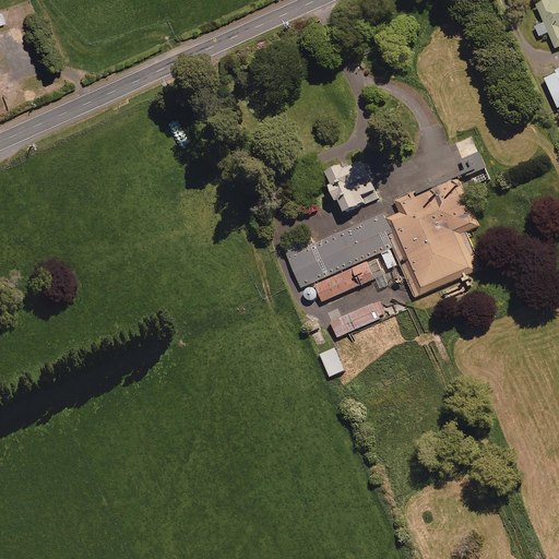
[(558,0),(546,0),(537,3),(545,21),(536,25),(540,36),(550,32),(556,47),(558,46),(558,0)]
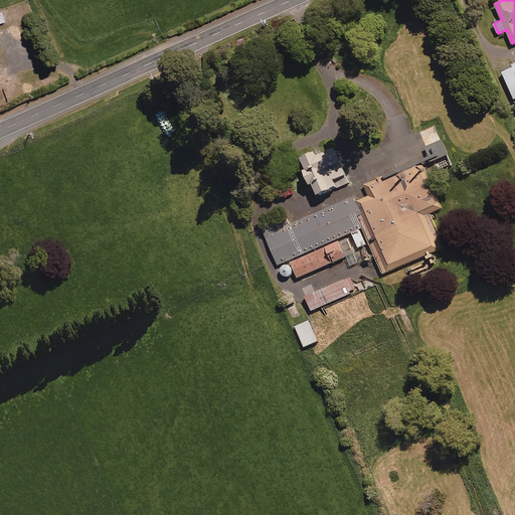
[(24,42),(16,23),(0,29),(0,41),(4,50),(24,42)]
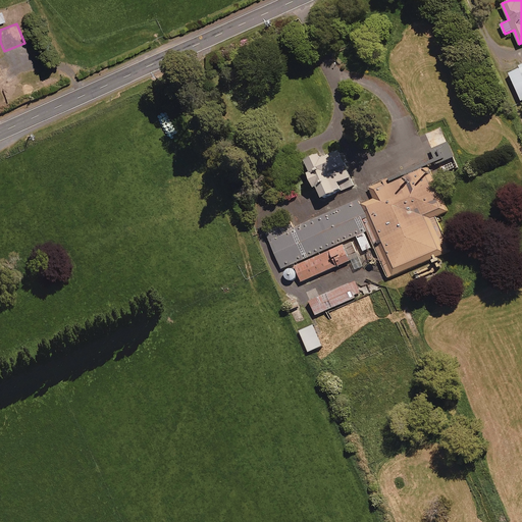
[(521,63),(517,66),(518,68),(510,72),(521,100),(521,63)]
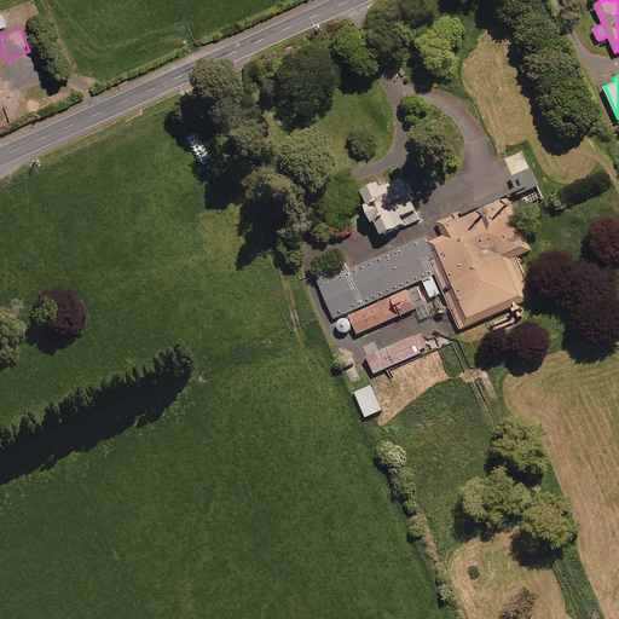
[(532,167),(510,177),(519,196),(541,186),(532,167)]
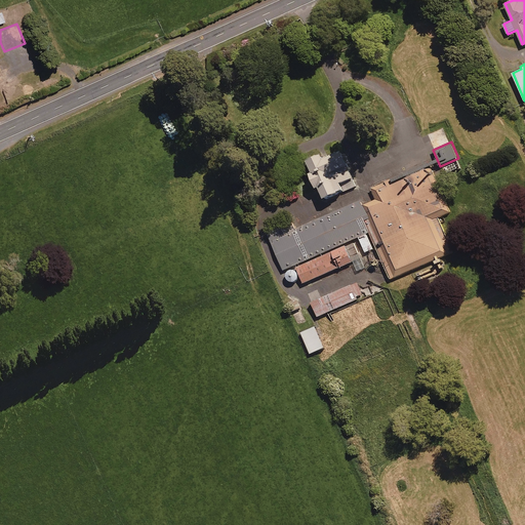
[(325,198),(359,183),(344,149),(324,158),(322,153),(308,160),(313,171),(311,172),(317,187),(319,186),(325,198)]
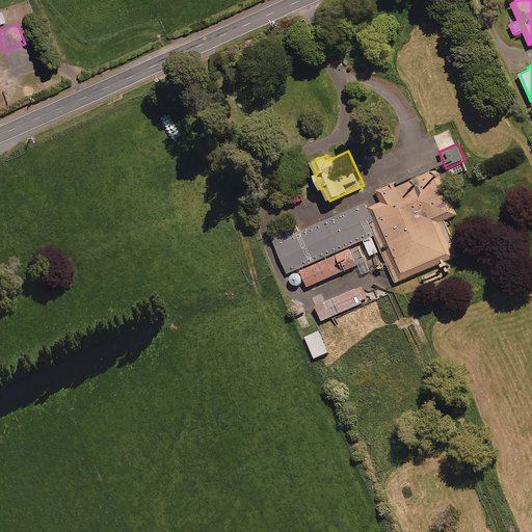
[(380,251),(395,284),(442,264),(443,267),(450,264),(449,261),(460,256),(446,222),(457,217),(436,168),(415,178),(414,175),(375,191),(380,202),(368,207),(374,220),(369,223),(374,235),(380,251)]
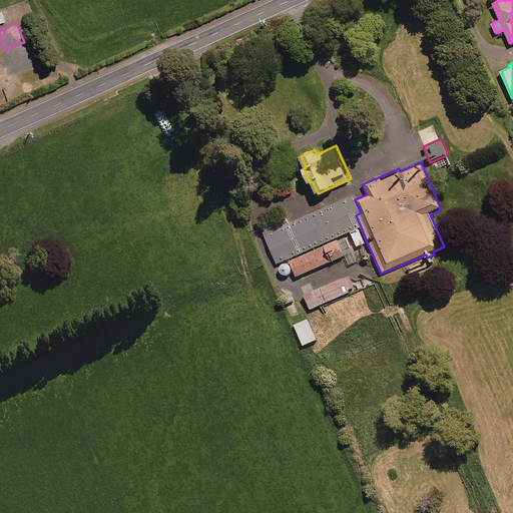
[(351,230),(361,226),(356,215),(355,214),(361,212),(355,199),(353,193),(262,233),(276,264),(288,259),(336,237),(347,232),(351,230)]
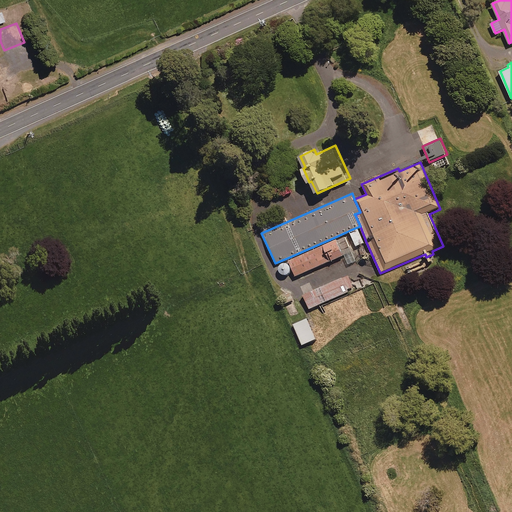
[(360,226),(350,230),(357,246),(366,242),(360,226)]
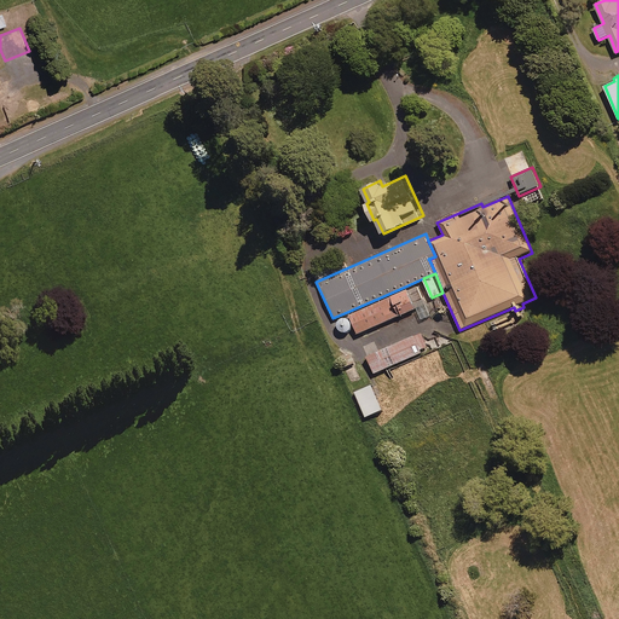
[(405,287),(347,312),(358,335),(416,310),(405,287)]
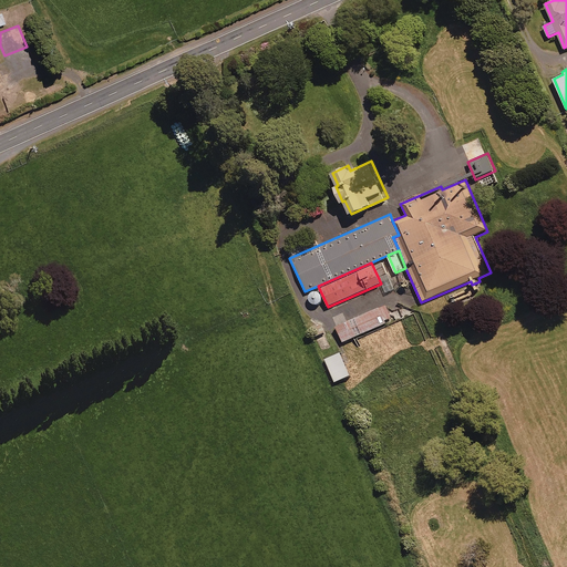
[(317,291),(311,292),(308,298),(309,302),(315,306),(319,305),(322,299),(320,295),(317,291)]
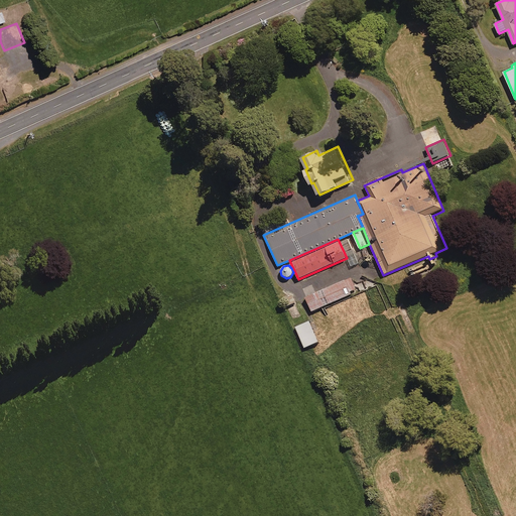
[(304,298),(310,311),(352,293),(351,290),(356,288),(351,278),(304,298)]
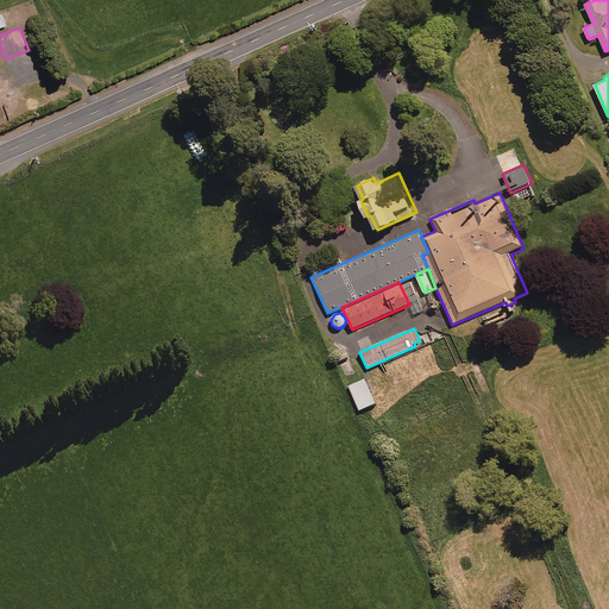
[(377,403),(366,378),(350,385),(360,410),(377,403)]
